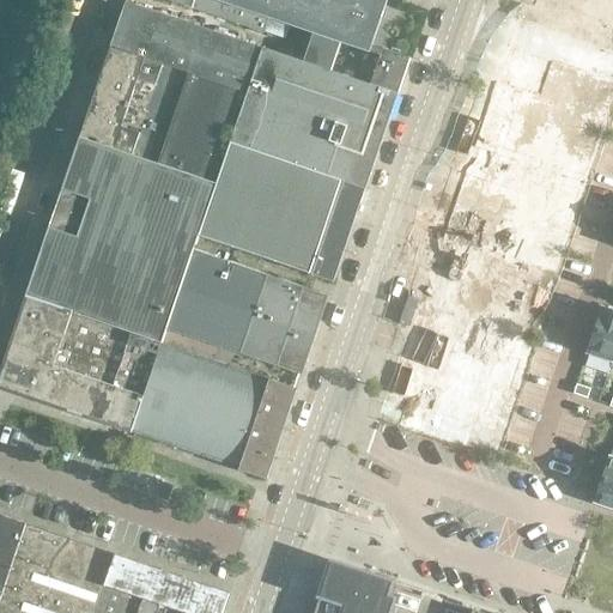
[(127,0),(111,46),(243,92),(259,46),(145,7),(127,0)]
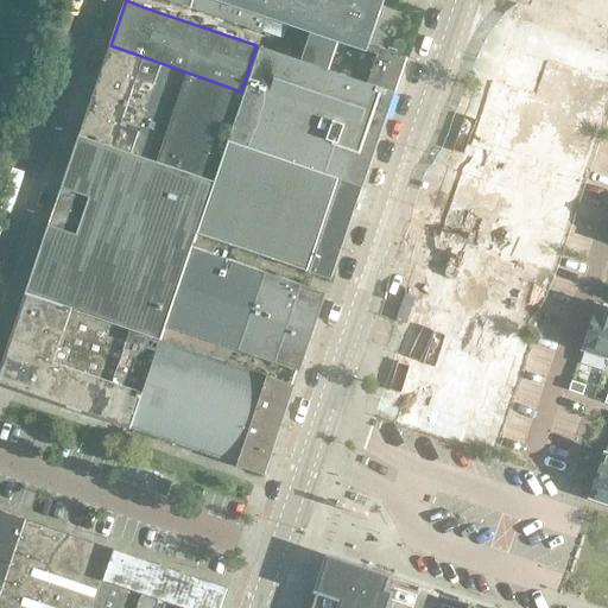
[(169,0),(191,7),(263,32),(267,18),(311,32),(302,61),(329,70),(368,83),(379,55),(380,49),(369,44),(369,45),(367,44),(381,0),(169,0)]
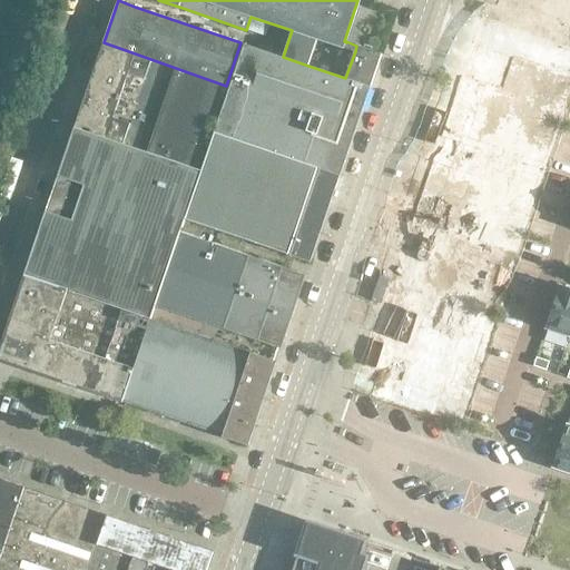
[(344,422),(320,492),(357,505),(346,536),(362,541),(372,510),(428,529),(451,459),(459,436),(460,432),(462,428),(569,108),(569,0),(487,0),(468,59),(471,60),(380,326),(376,325),(344,422)]
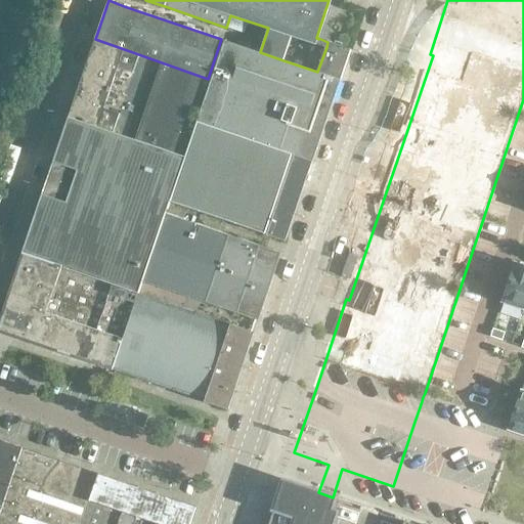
[(263,38),(251,34),(247,46),(259,49),(263,38)]
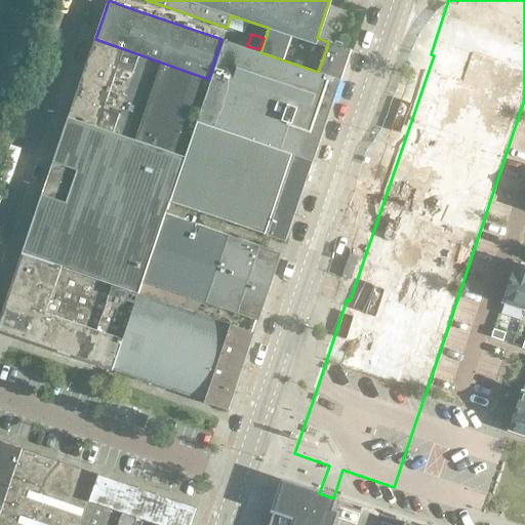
[(83,80),(70,118),(173,153),(182,155),(208,79),(95,39),(94,41),(95,43),(83,80)]
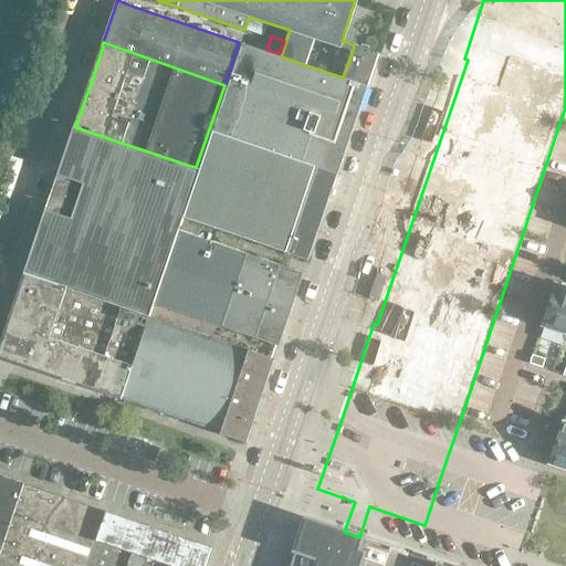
[(199,169),(184,218),(282,251),(285,252),(308,260),(337,175),(335,174),(365,85),(368,86),(379,53),(355,44),(354,45),(353,51),(343,77),(306,65),(281,56),(265,51),(243,43),(213,130),(212,132),(199,169)]
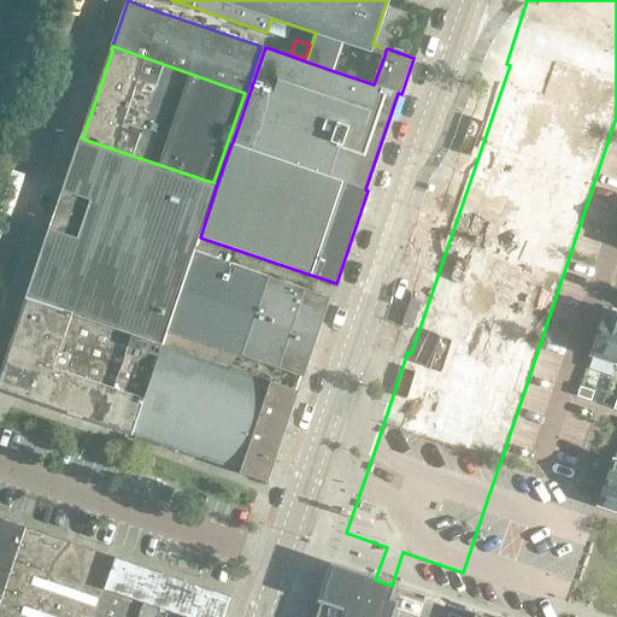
[(74,163),(64,191),(103,204),(99,216),(97,219),(194,253),(195,251),(200,238),(217,184),(213,182),(204,180),(82,139),(74,163)]
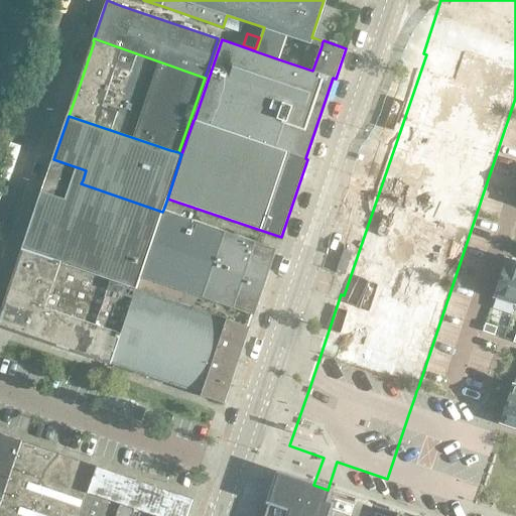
[(53,159),(41,191),(156,231),(162,212),(81,183),(83,180),(86,170),(53,159)]
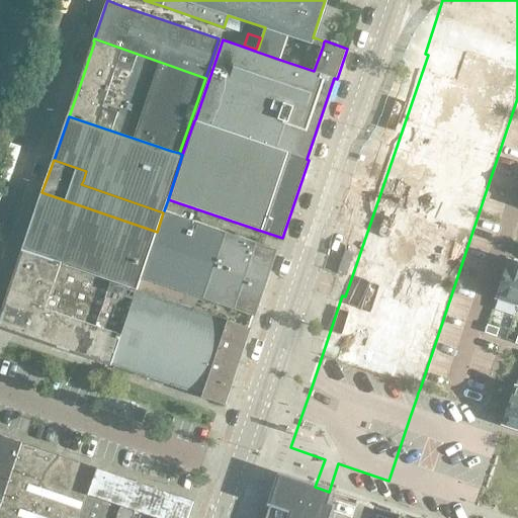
[(41,192),(22,250),(62,263),(137,289),(141,277),(157,232),(41,192)]
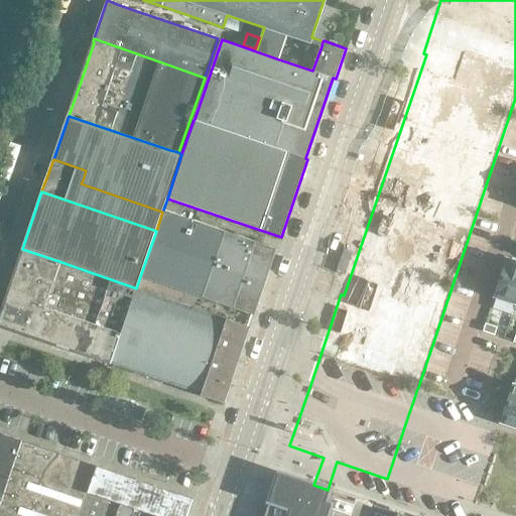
[(140,276),(136,288),(151,293),(227,319),(228,318),(248,327),(252,314),(254,315),(277,249),(256,241),(248,239),(225,231),(164,210),(163,210),(162,212),(156,231),(140,276)]
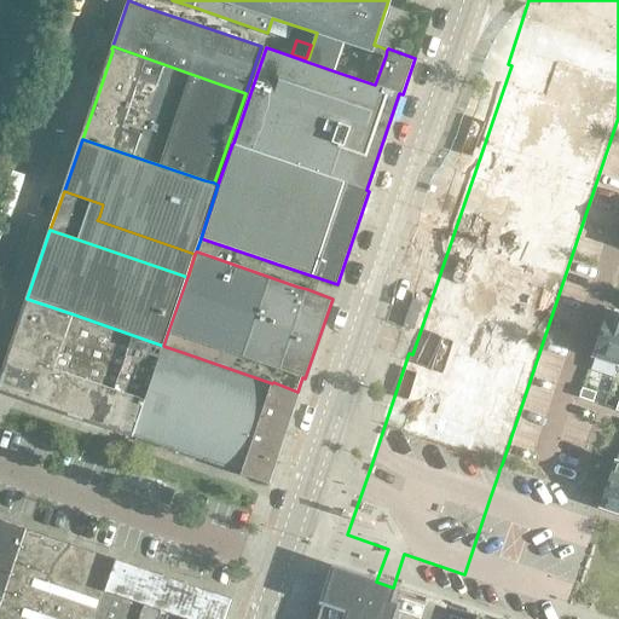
[(21,317),(0,377),(0,391),(42,406),(133,437),(133,435),(145,399),(163,346),(74,314),(27,299),(27,300),(28,300),(23,317),(21,317)]
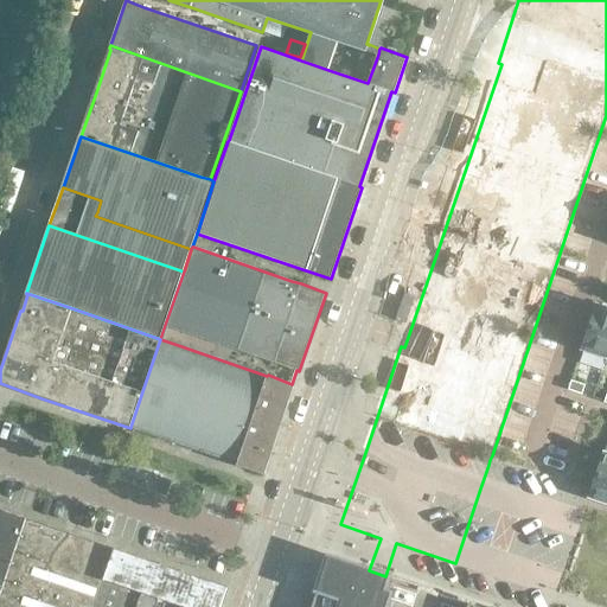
[(605,363),(606,356),(606,307),(596,305),(581,349),(606,357),(604,362),(605,363)]
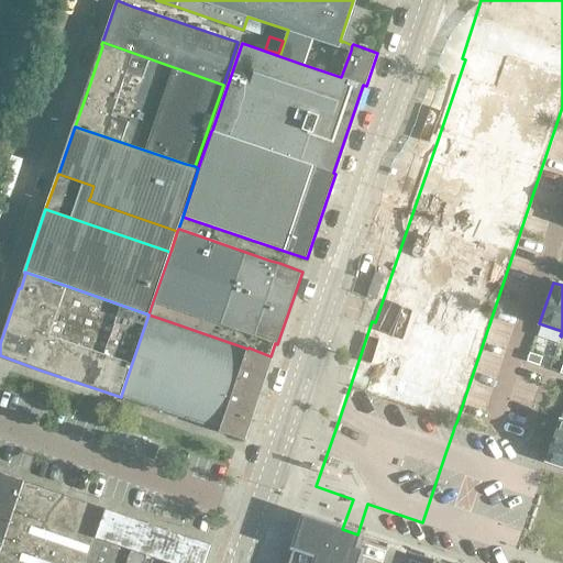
[(132,363),(121,396),(220,430),(220,431),(245,440),(274,357),(271,356),(249,348),(247,349),(165,320),(148,315),(132,363)]
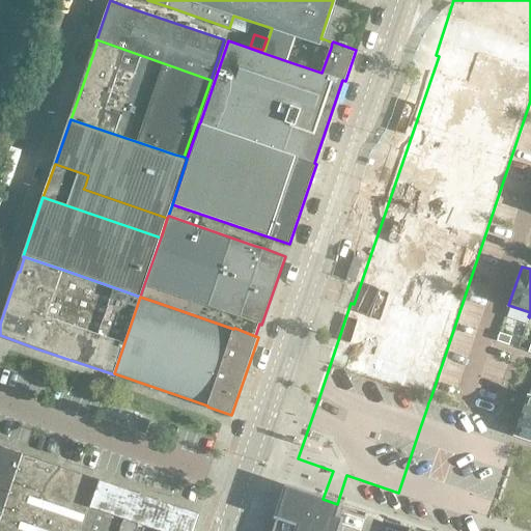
[(497,340),(508,344),(511,337),(500,333),(497,340)]
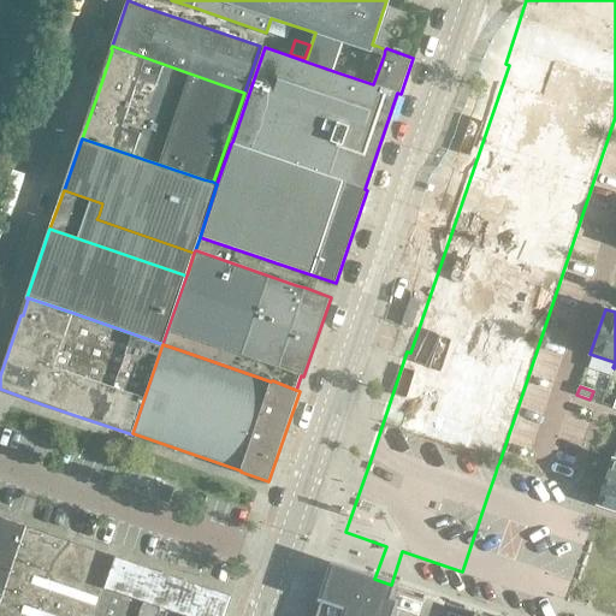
[(615,509),(615,449),(598,504),(600,504),(599,505),(602,505),(602,507),(609,509),(609,508),(611,509),(611,508),(615,509)]
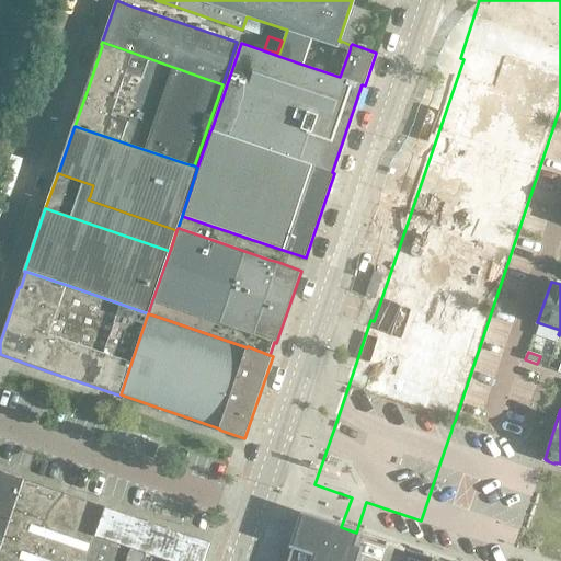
[(453,425),(444,451),(513,474),(524,445),(455,421),(453,425)]
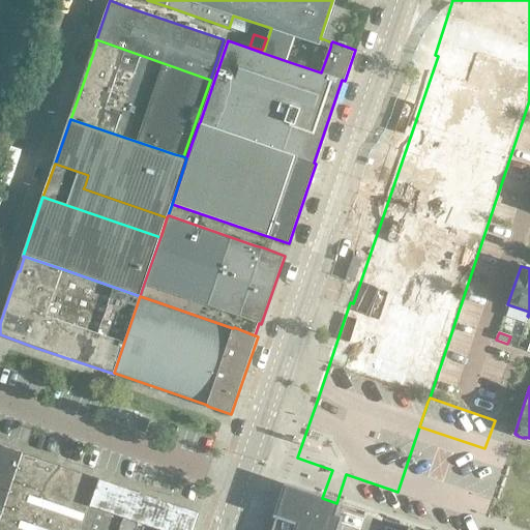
[(0,445),(0,529),(192,529),(198,512),(0,445)]
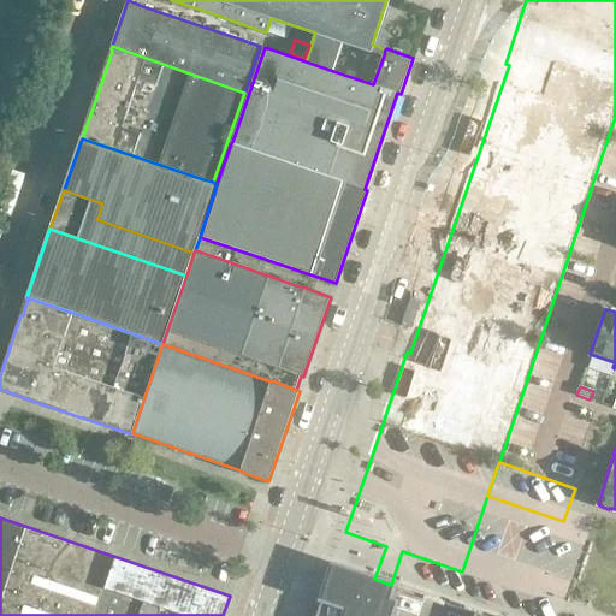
[(485,615),(362,575),(332,564),(326,584),(314,615),(485,615)]
